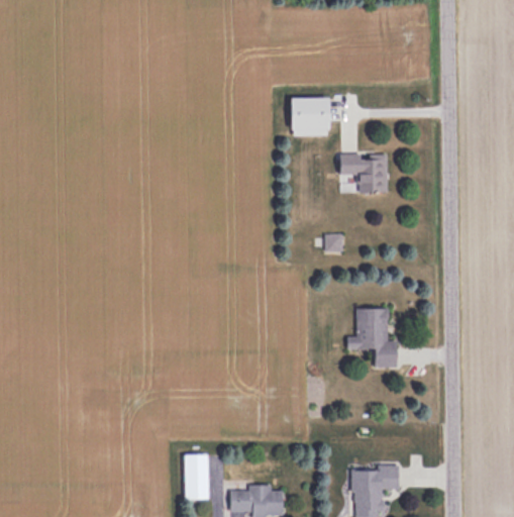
[(328,97),(291,97),(291,134),(328,134),(328,97)]
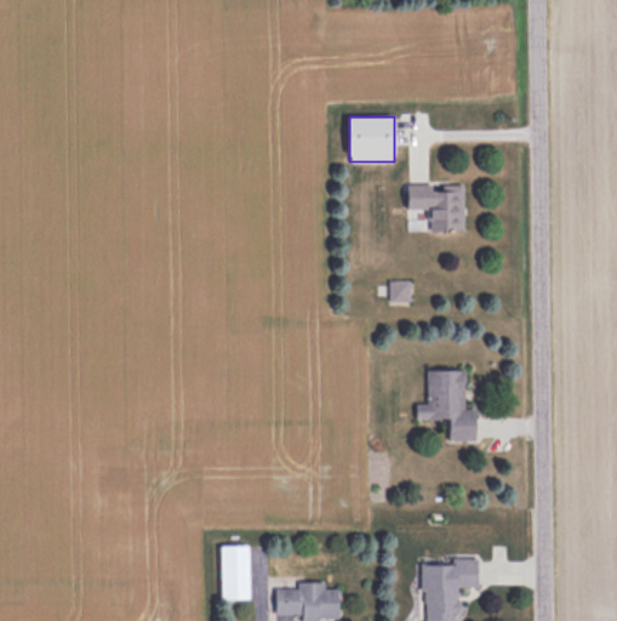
[(464,184),(421,186),(421,195),(410,195),(410,209),(429,209),(429,231),(464,231),(464,184)]
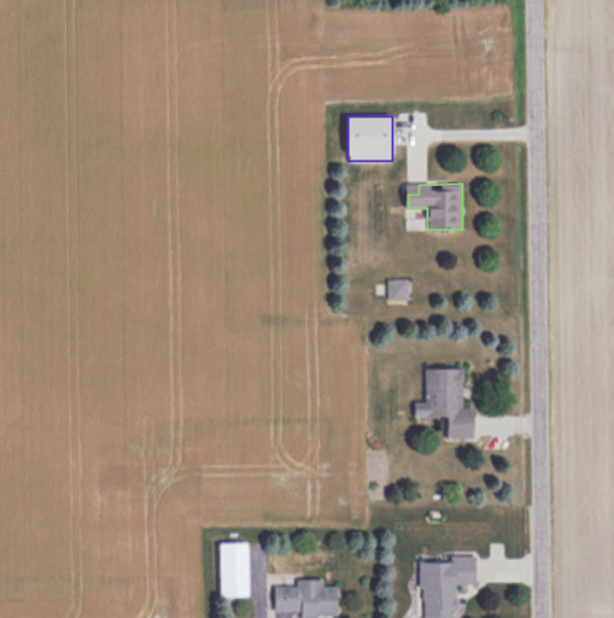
[(389,299),(409,299),(409,280),(389,280),(389,299)]
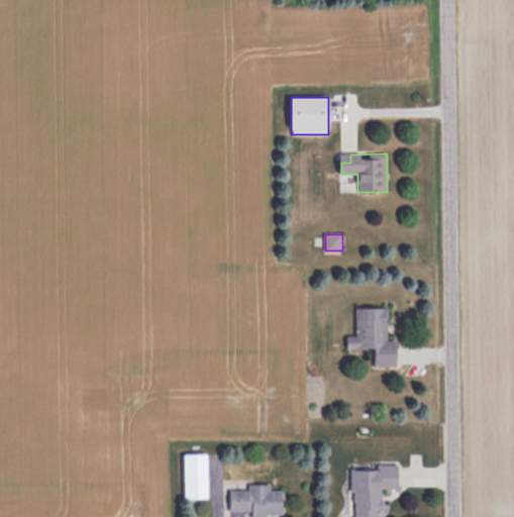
[(396,339),(388,339),(388,308),(357,308),(357,336),(347,336),(347,348),(374,348),(374,367),(396,367),(396,339)]
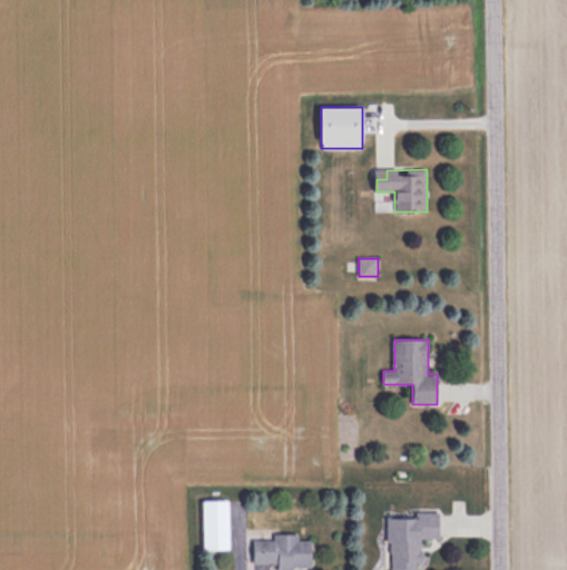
[(228,550),(228,501),(203,501),(203,550),(228,550)]
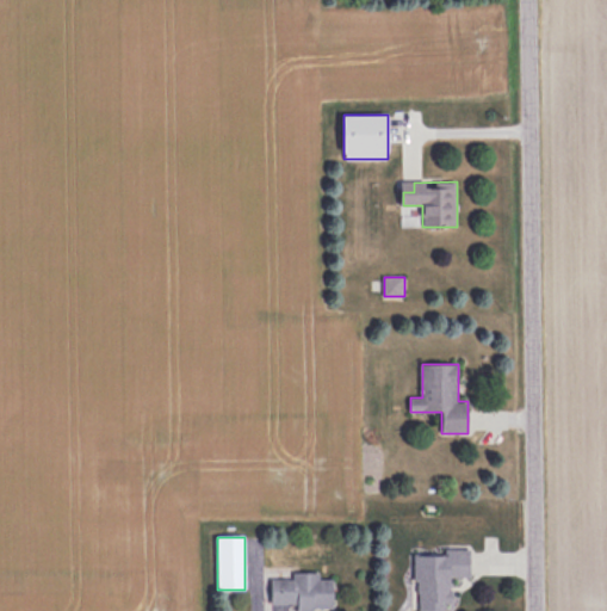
[(415,551),(416,610),(451,610),(451,576),(471,575),(470,550),(415,551)]
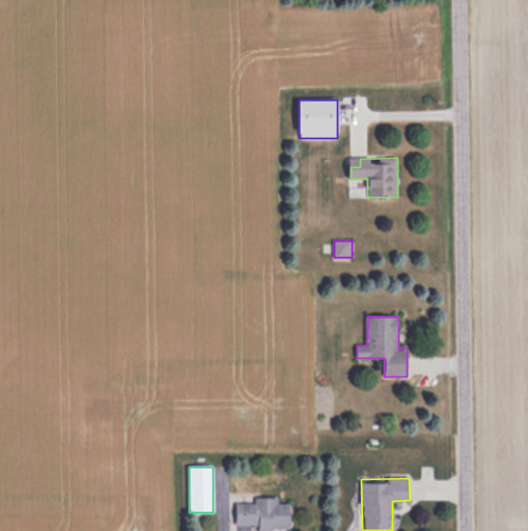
[(255,503),(235,503),(237,526),(258,526),(258,530),(289,530),(289,503),(279,503),(279,498),(255,498),(255,503)]
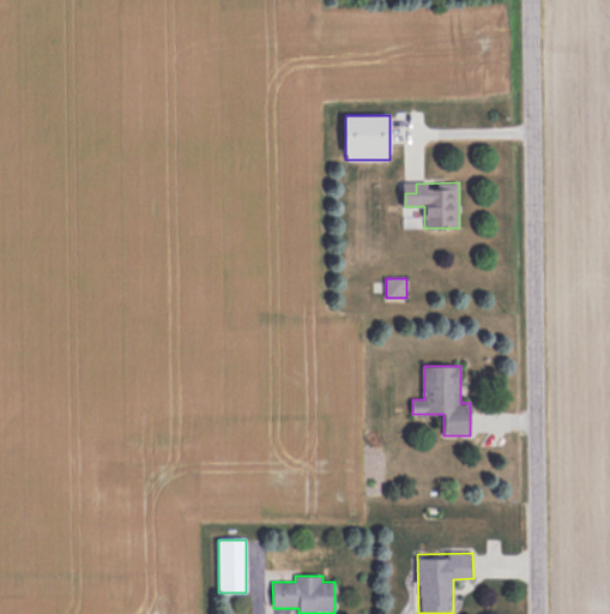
All buildings are outlined.
